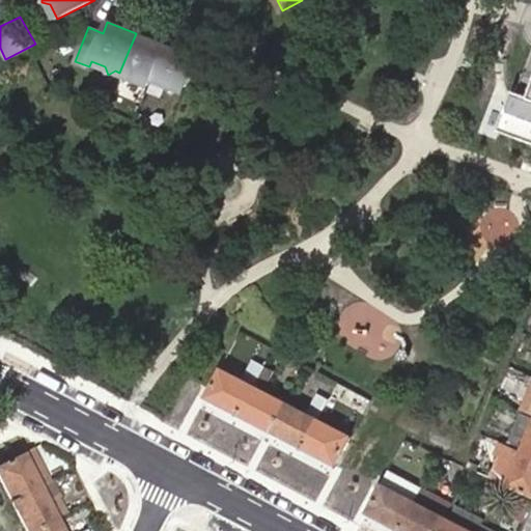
[(148,85),(150,78),(164,46),(136,33),(119,73),(123,75),(127,83),(133,79),(148,85)]
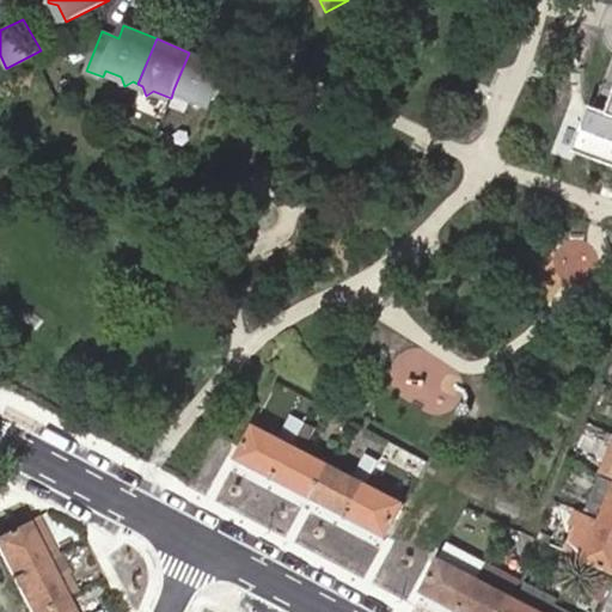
[(196,106),(216,98),(228,68),(189,53),(173,90),(191,97),(196,106)]
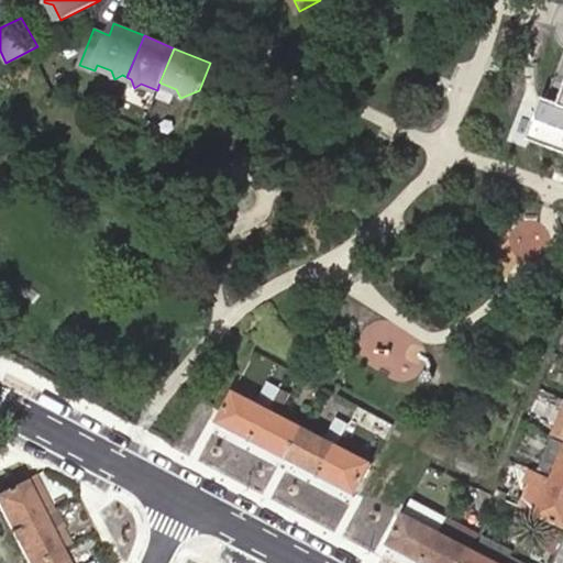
[(562,61),(549,99),(555,102),(561,103),(562,98),(562,61)]
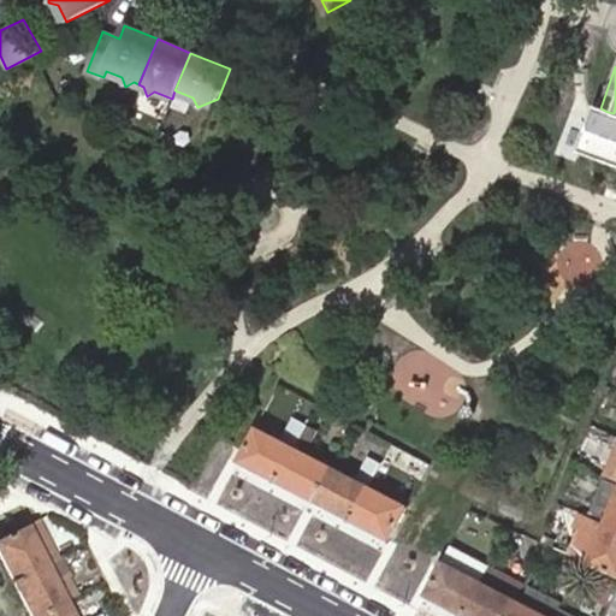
[(590,125),(580,153),(581,153),(615,165),(615,107),(614,113),(608,112),(600,108),(596,107),(588,125),(590,125)]
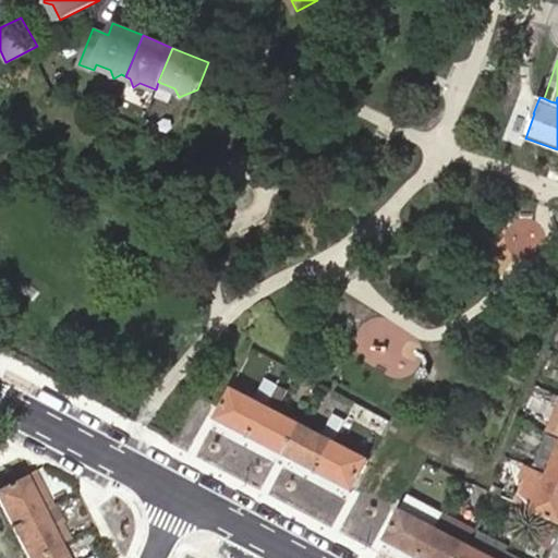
[(267,405),(277,385),(269,380),(258,401),(267,405)]
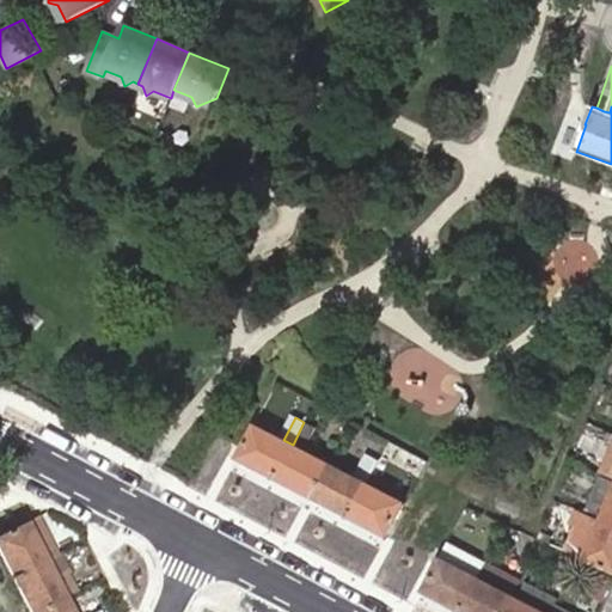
[(316,491),(330,465),(303,450),(314,427),(304,422),(293,445),(275,477),(276,478),(299,490),(303,484),(316,491)]
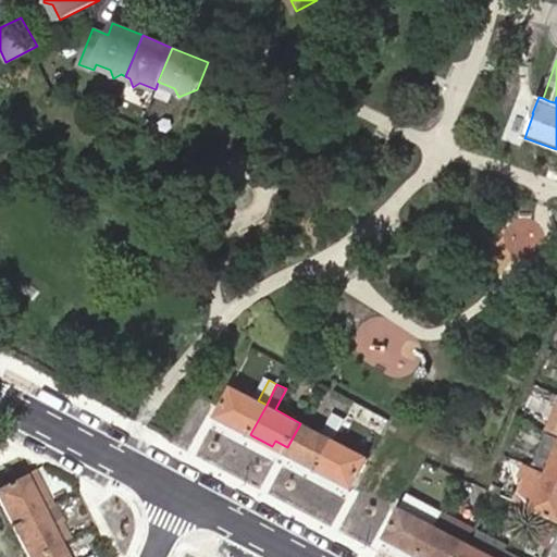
[(250,434),(267,405),(258,400),(232,386),(219,411),(232,419),(230,423),(249,434),(250,434)]
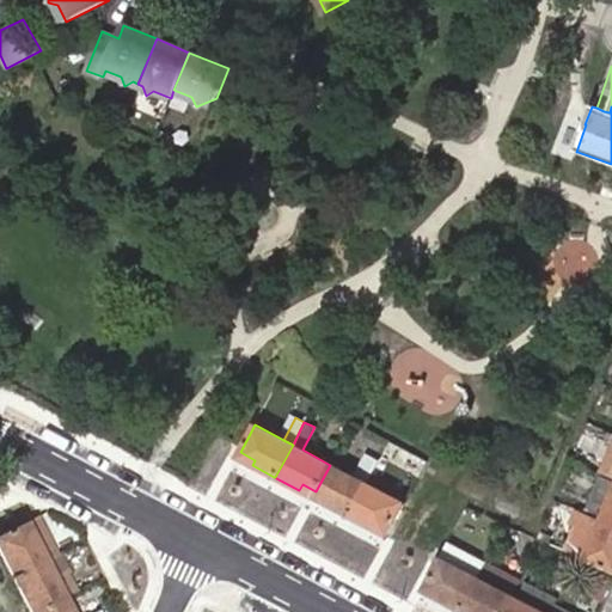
[(380,458),(418,478),(427,463),(390,442),(380,458)]
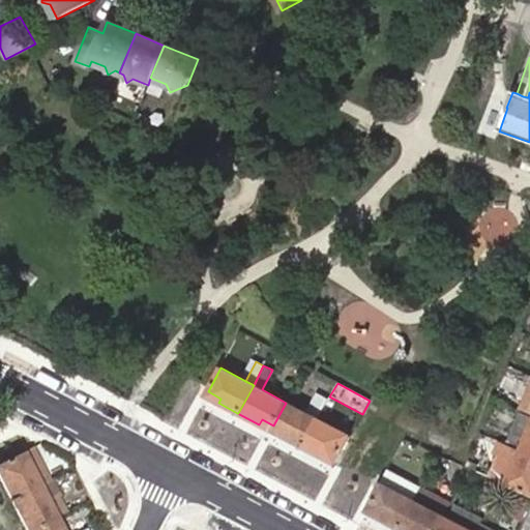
[(221,399),(208,391),(206,396),(218,403),(221,399)]
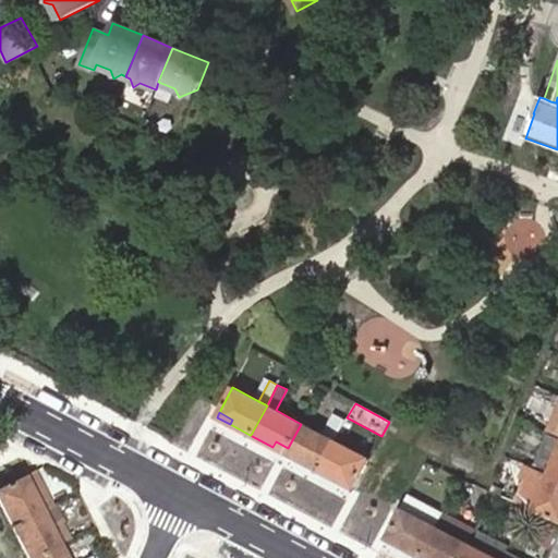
[(335,440),(346,421),(337,416),(326,436),(334,440),(335,440)]
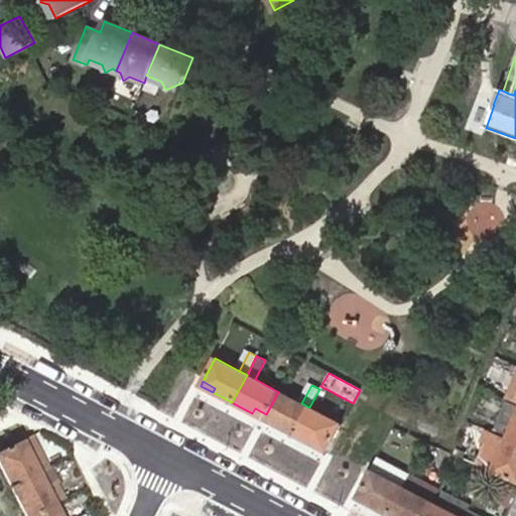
[(290,398),(278,392),(266,414),(277,419),(274,424),(293,435),(294,435),(309,407),(308,407),(301,403),(290,398)]
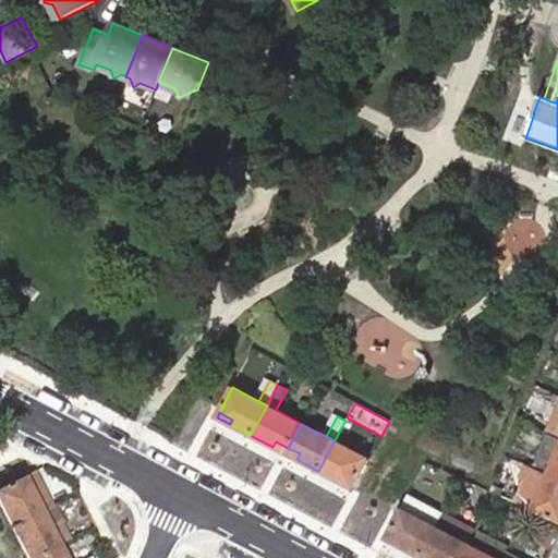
[(355,483),(368,459),(352,450),(358,440),(340,431),(335,440),(318,471),(320,472),(340,482),(342,476),(355,483)]
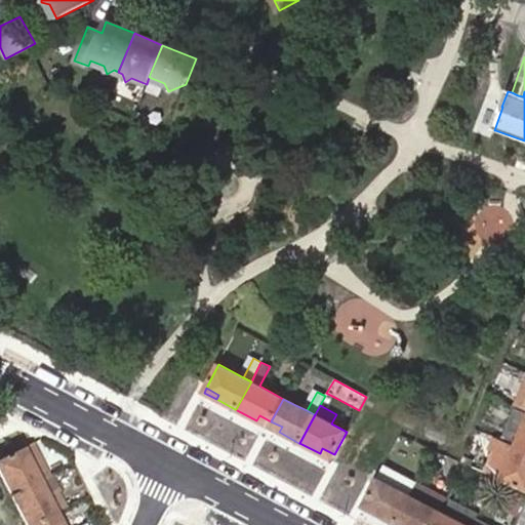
[(507,440),(519,412),(514,410),(501,438),(507,440)]
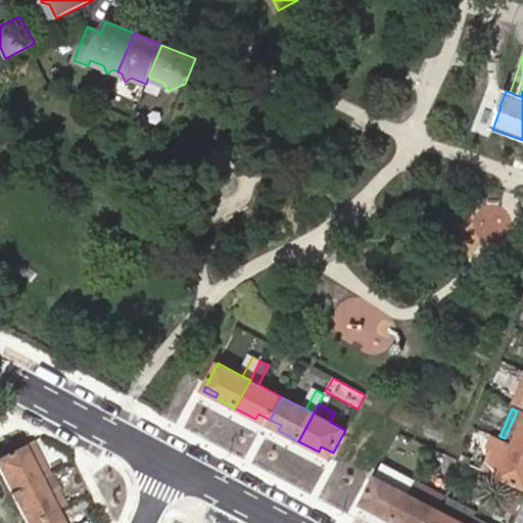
[(522,413),(517,411),(505,438),(514,442),(513,444),(522,448),(522,413)]
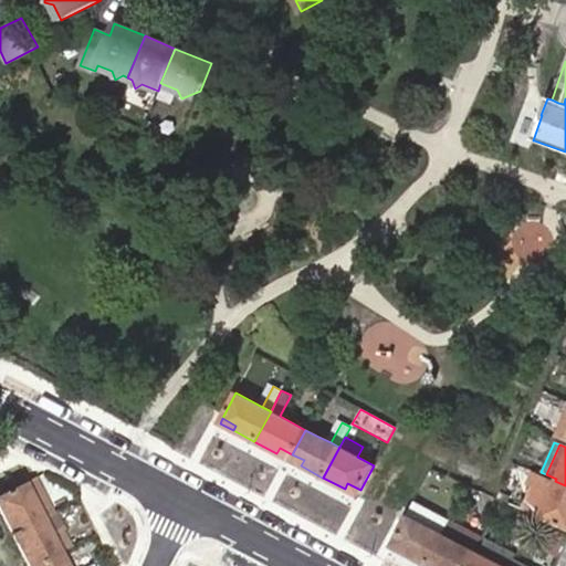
[(290,460),(292,454),(280,448),(276,453),(290,460)]
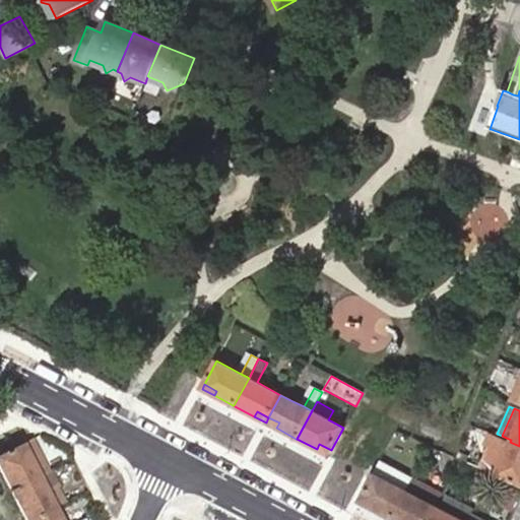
[(279,423),(268,417),(266,423),(276,428),(279,423)]
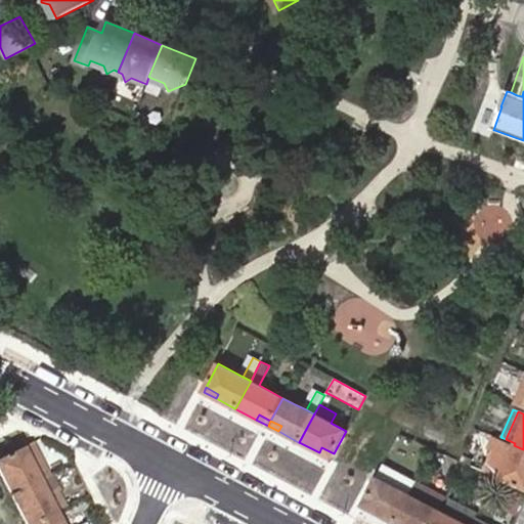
[(488,436),(485,443),(494,446),(496,440),(488,436)]
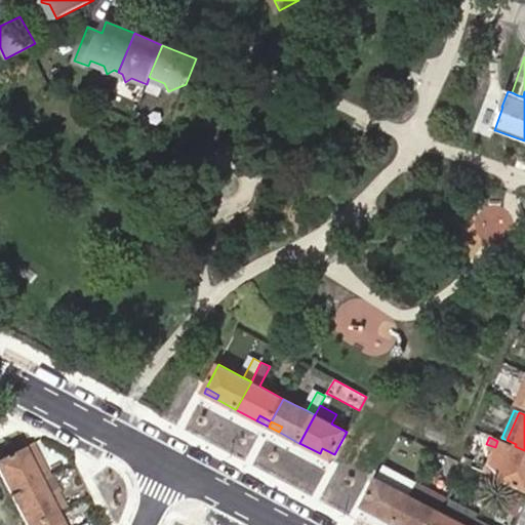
[(23,448),(39,481),(53,474),(36,441),(23,448)]
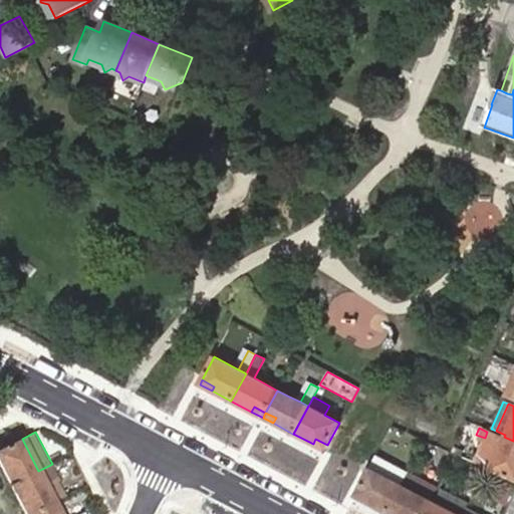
[(513,441),(504,437),(504,438),(491,432),(489,437),(493,439),(482,463),(491,466),(490,470),(513,480),(513,478),(513,441)]
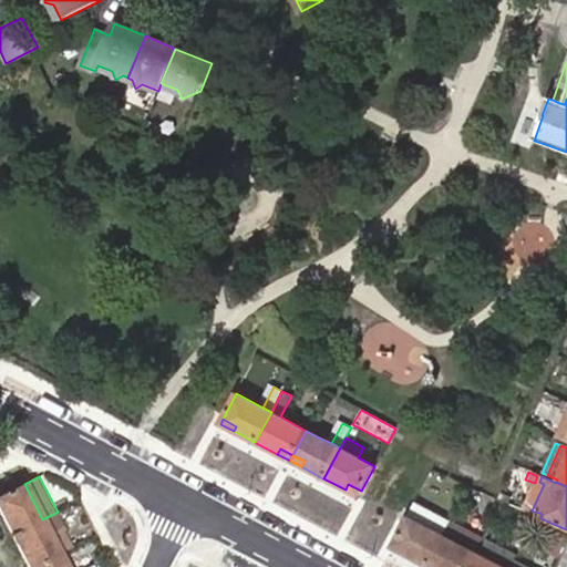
[(24,484),(0,496),(0,512),(0,513),(11,534),(9,534),(10,535),(42,519),(24,484)]
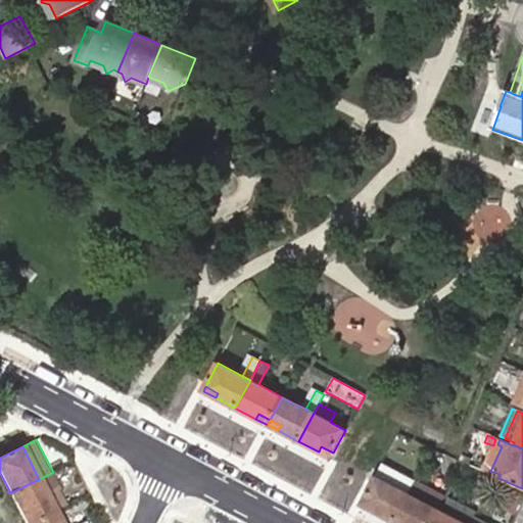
[(321,446),(319,452),(330,458),(333,453),(321,446)]
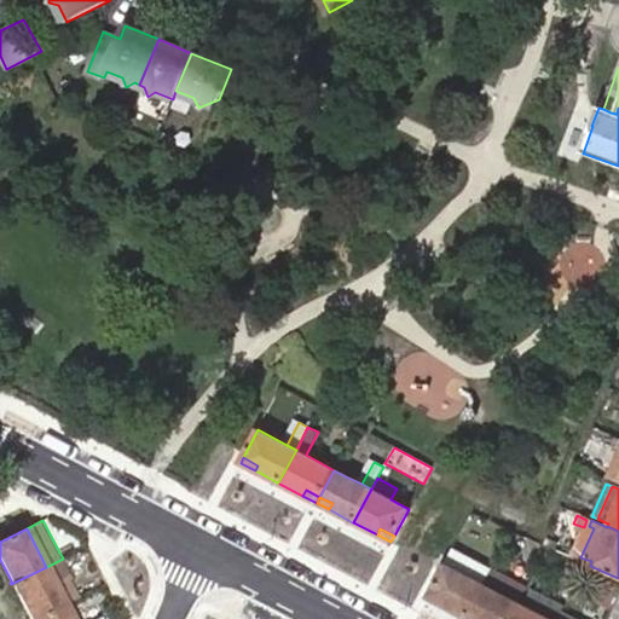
[(63,559),(46,567),(55,584),(70,576),(63,559)]
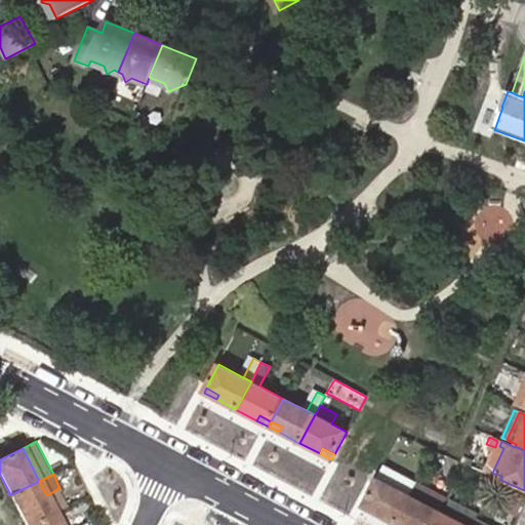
[(395,524),(410,496),(377,479),(366,502),(377,509),(375,513),(394,523),(395,524)]
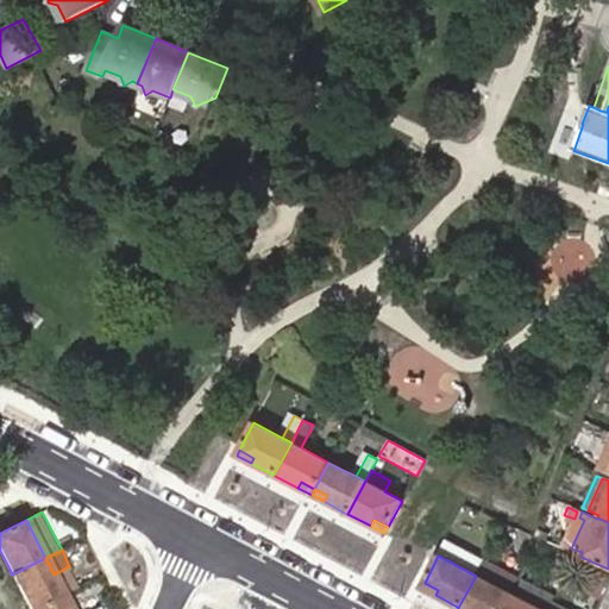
[(45,558),(11,575),(11,577),(13,576),(24,597),(30,608),(33,608),(37,608),(64,594),(54,575),(45,558)]
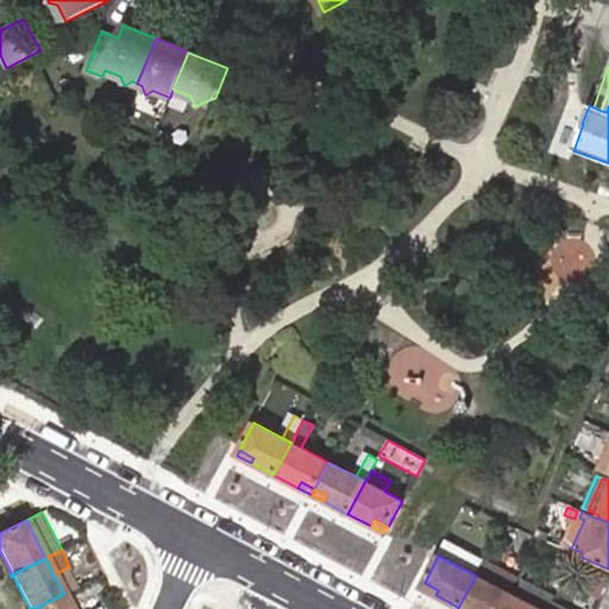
[(485,581),(510,592),(518,578),(494,565),(485,581)]
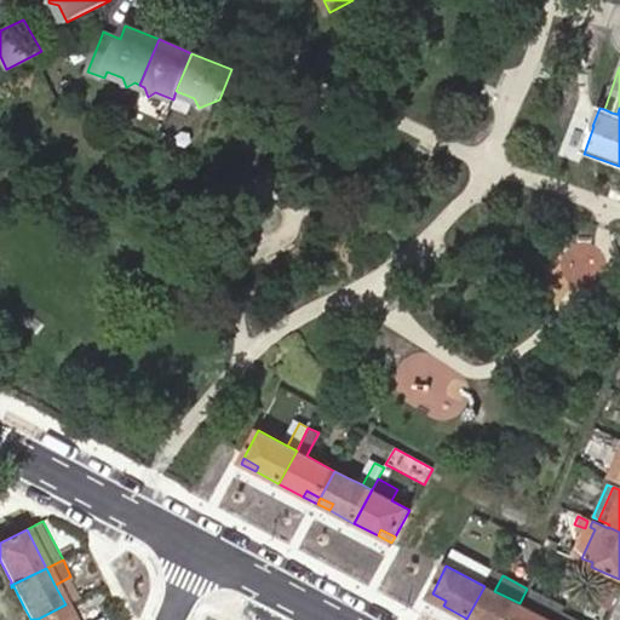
[(55,585),(65,604),(81,596),(70,577),(55,585)]
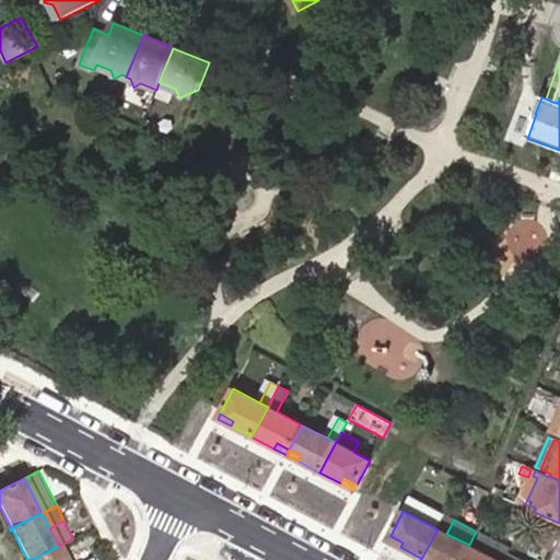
[(474,548),(497,559),(504,559),(510,549),(492,540),(498,528),(486,521),(479,534),(480,534),(474,548)]
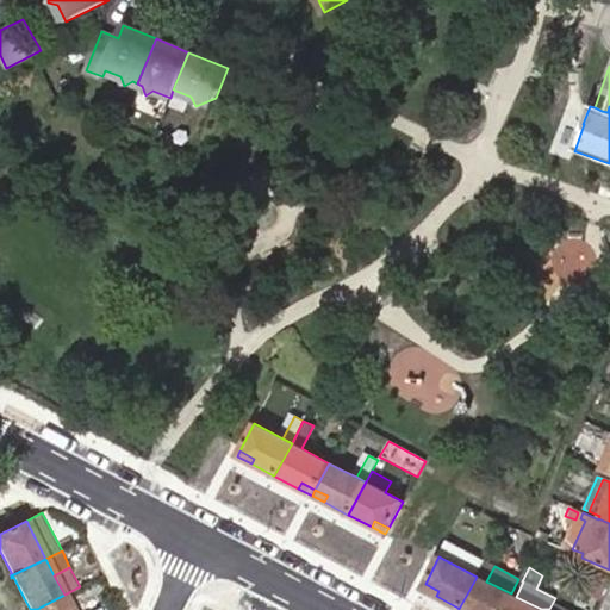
[(504,609),(512,595),(511,595),(511,593),(486,582),(477,577),(459,609),(460,609),(461,609),(504,609)]
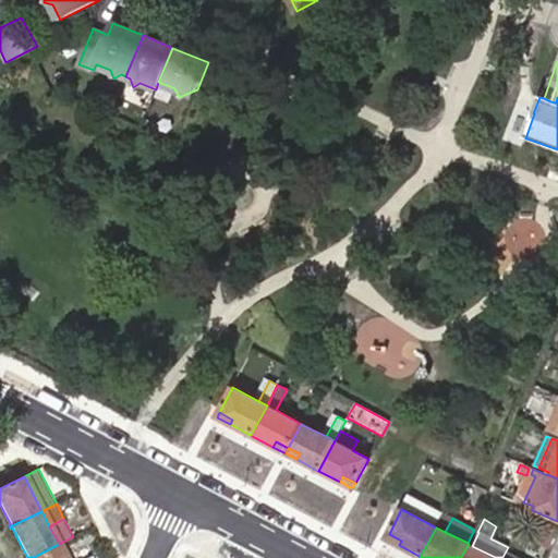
[(547,528),(541,544),(548,547),(556,531),(547,528)]
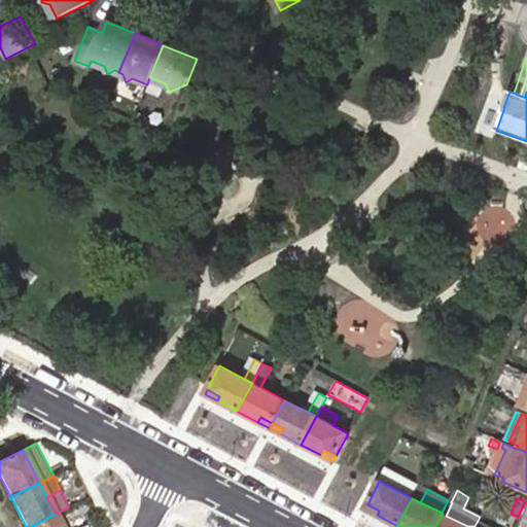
[(379,511),(367,504),(364,508),(377,515),(379,511)]
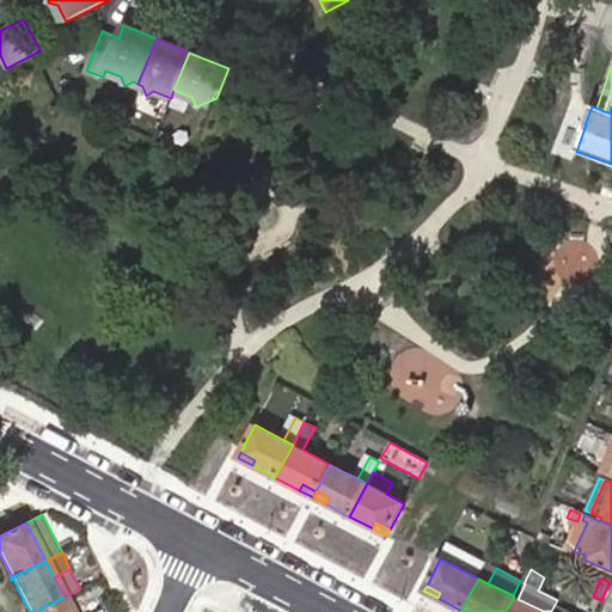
[(37,611),(34,611),(72,611),(71,607),(66,598),(65,597),(37,611)]
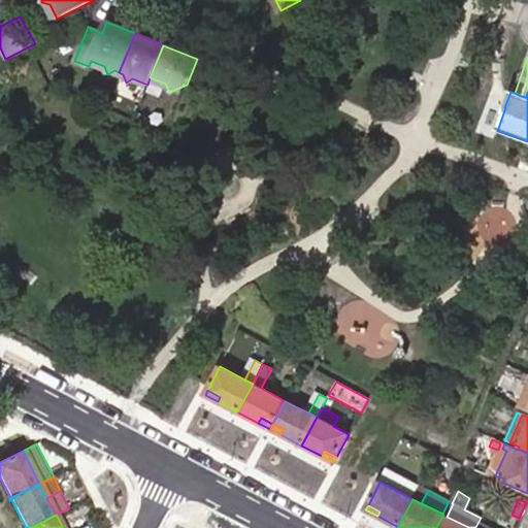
[(443,515),(436,527),(468,527),(447,517),(443,515)]
